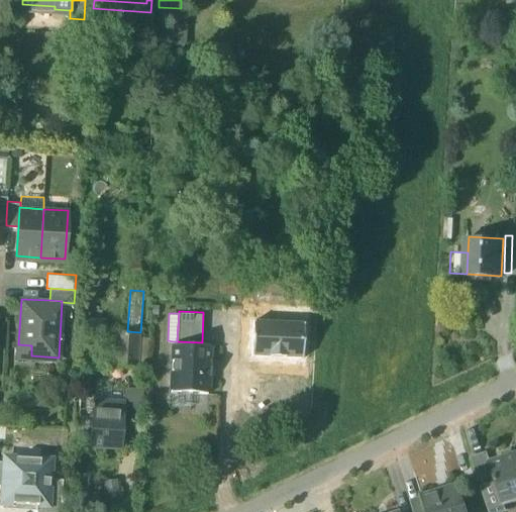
[(252,318),(251,352),(303,355),(304,321),(252,318)]
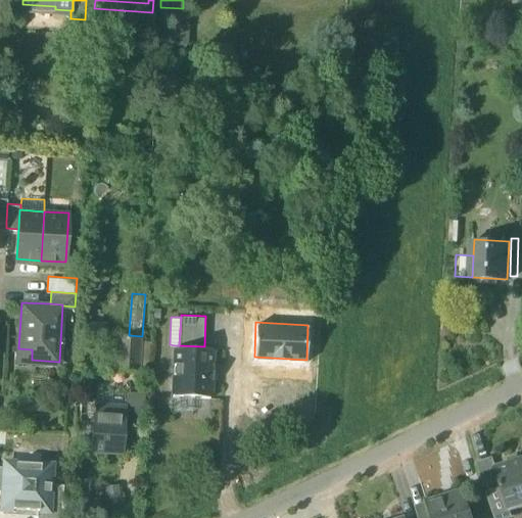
[(140,369),(142,336),(129,335),(119,334),(115,367),(140,369)]
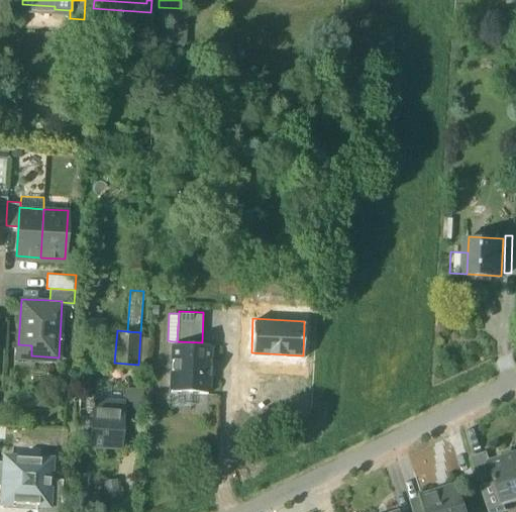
[(173,341),(172,390),(191,390),(208,391),(208,375),(210,374),(211,357),(209,357),(210,342),(202,342),(177,341),(173,341)]
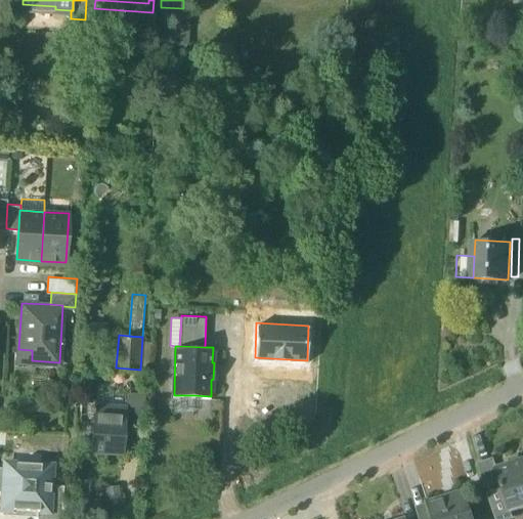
[(18,360),(32,360),(32,350),(18,349),(18,360)]
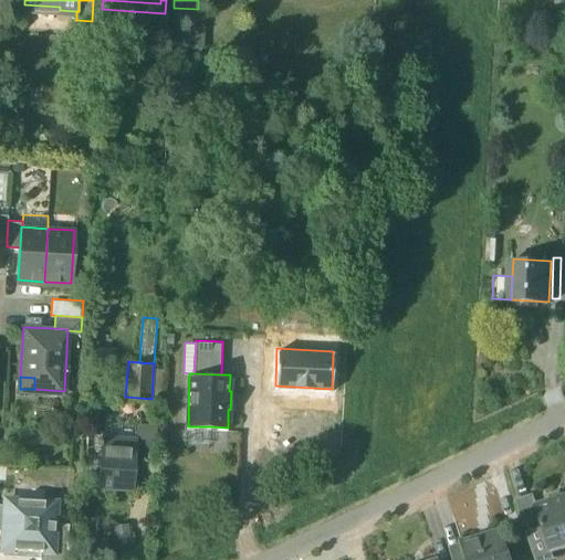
[(104,420),(104,434),(135,436),(135,422),(104,420)]
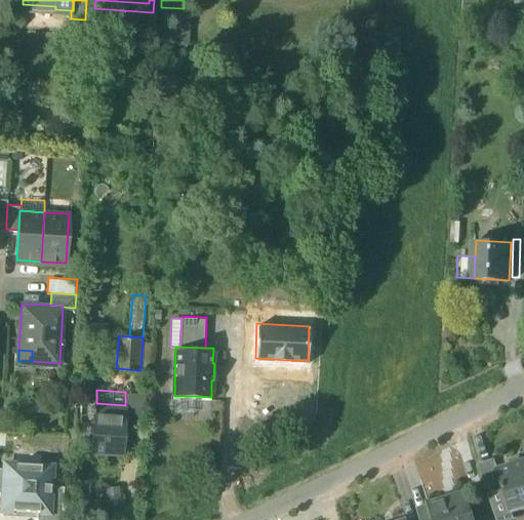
[(145,391),(126,392),(126,415),(145,415),(145,391)]
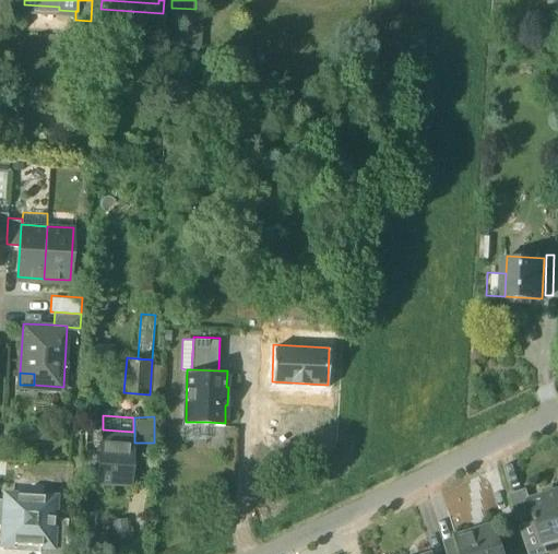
[(206,436),(206,422),(186,422),(185,436),(206,436)]
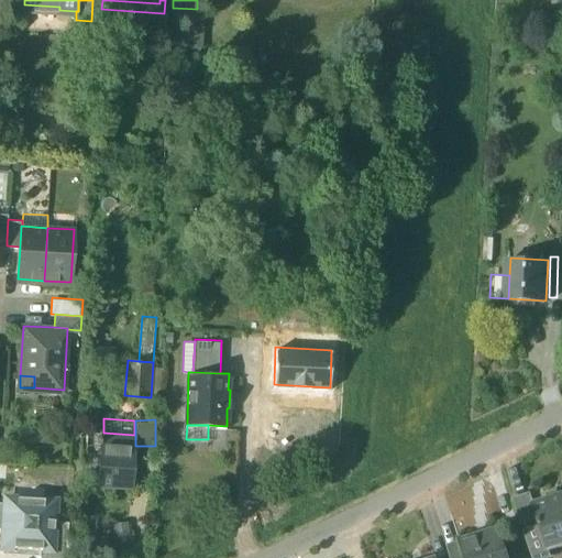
[(99,485),(132,488),(135,435),(134,435),(103,433),(88,431),(86,461),(100,462),(99,485)]
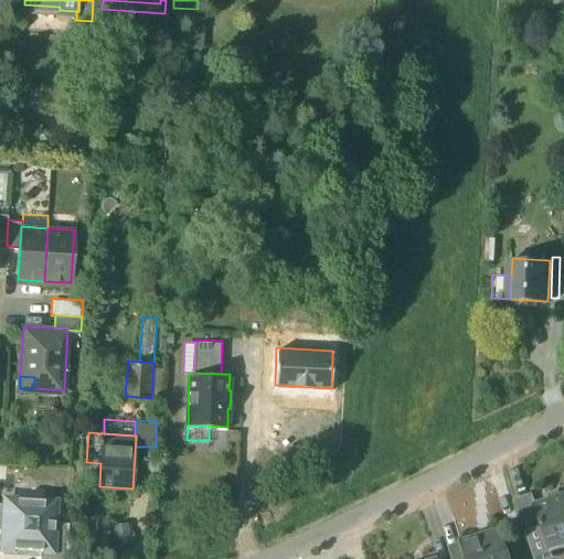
[(514,496),(525,529),(542,525),(535,503),(532,492),(514,496)]
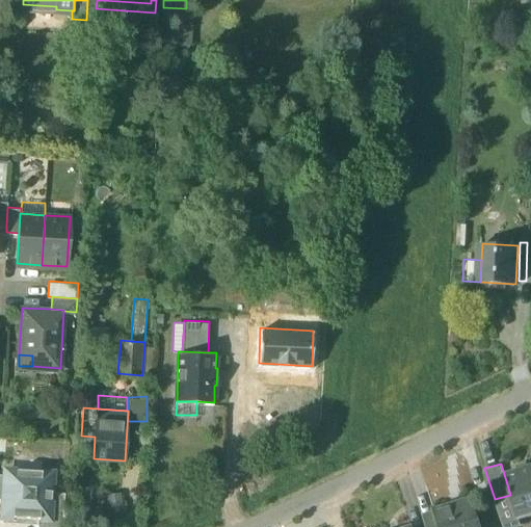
[(504,474),(510,495),(516,511),(530,506),(530,465),(504,474)]
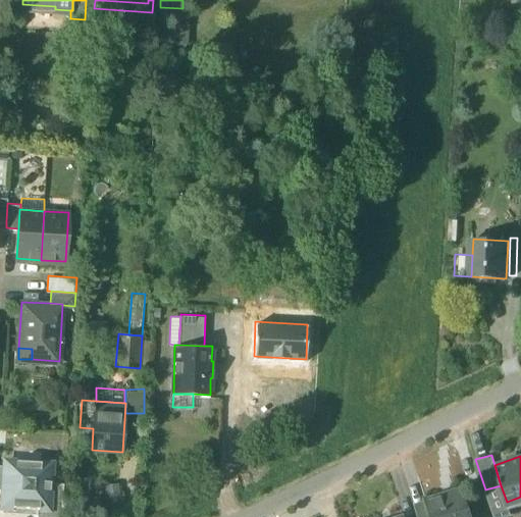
[(51,461),(4,459),(4,464),(3,487),(2,511),(37,513),(38,507),(49,508),(50,481),(51,461)]
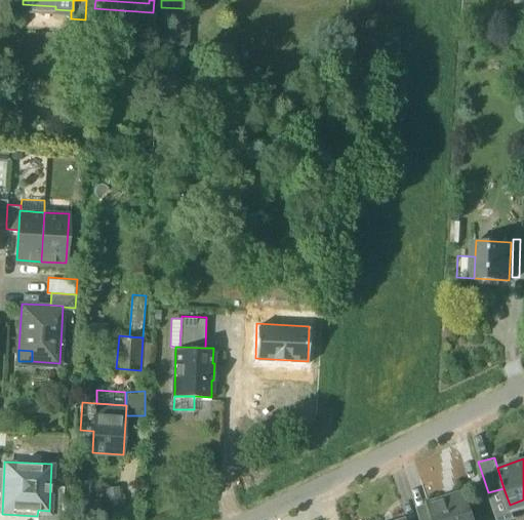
[(62,519),(64,484),(50,484),(49,511),(38,510),(37,516),(37,519),(49,519),(62,519)]
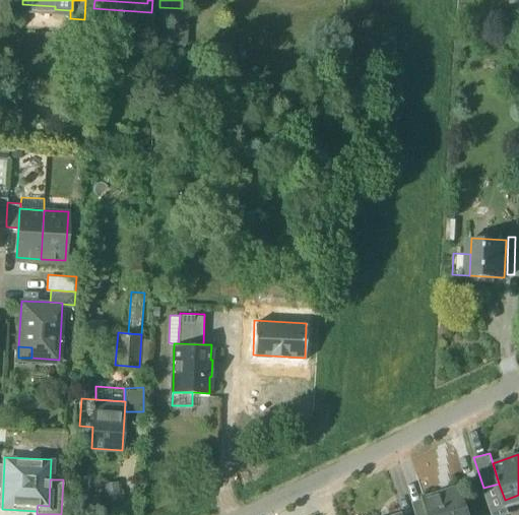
[(118,479),(104,481),(107,502),(121,499),(118,479)]
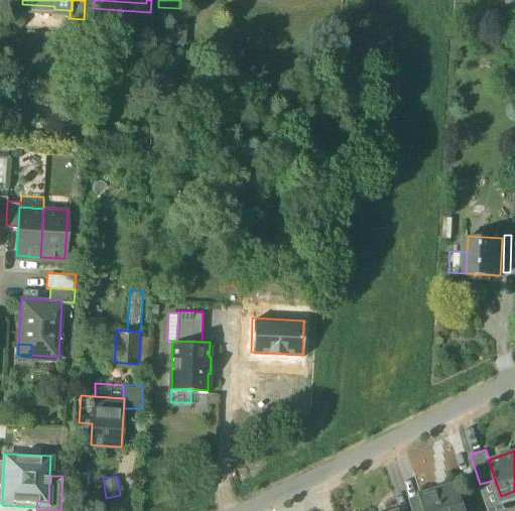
[(504,505),(501,496),(495,480),(480,484),(488,510),(504,505)]
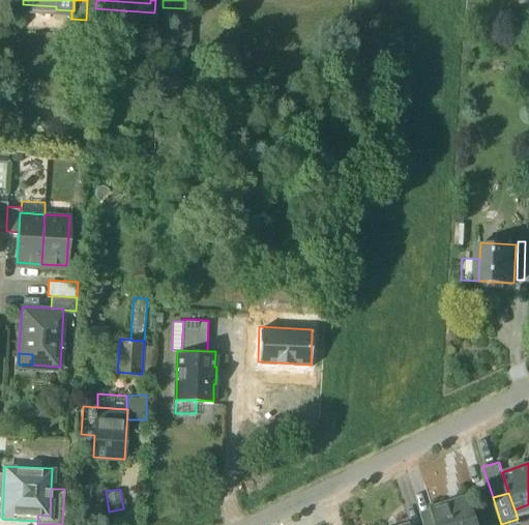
[(480,524),(472,497),(452,503),(451,500),(433,506),(434,509),(438,524),(480,524)]
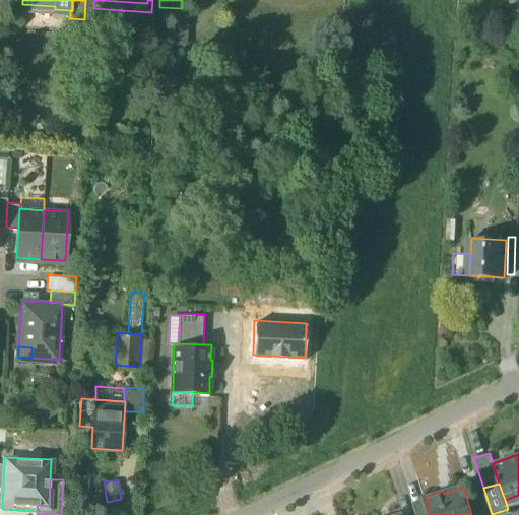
[(413,504),(416,514),(430,514),(426,500),(413,504)]
